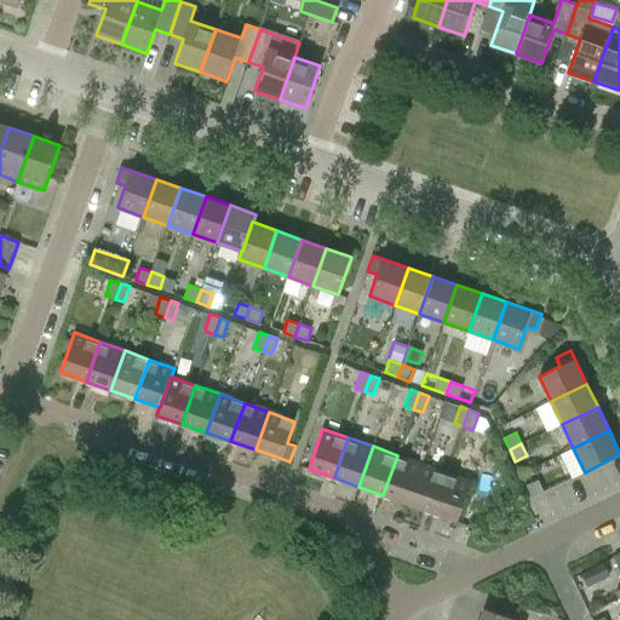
[(397,455),(383,495),(408,504),(422,464),(397,455)]
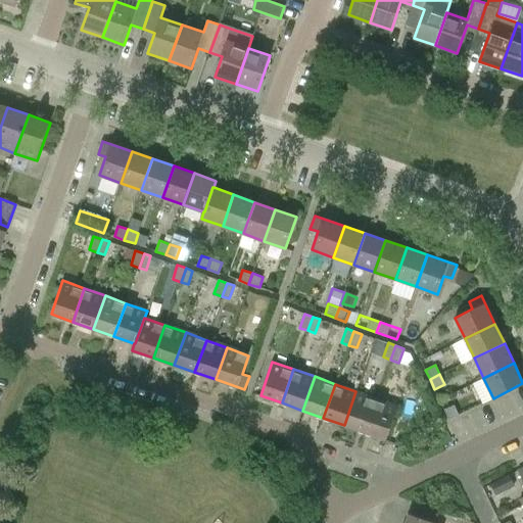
[(355,391),(344,425),(365,432),(377,398),(355,391)]
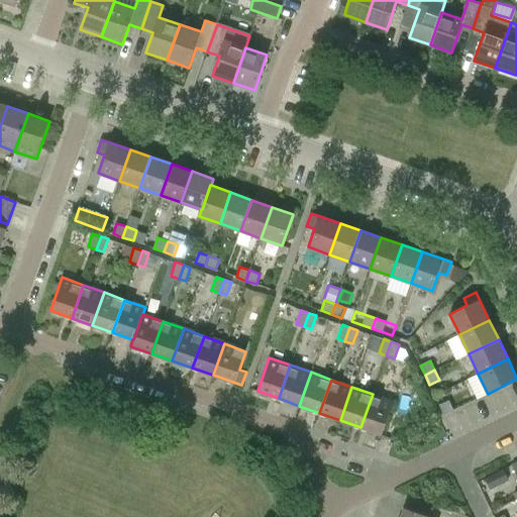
[(382,434),(394,401),(373,394),(360,427),(382,434)]
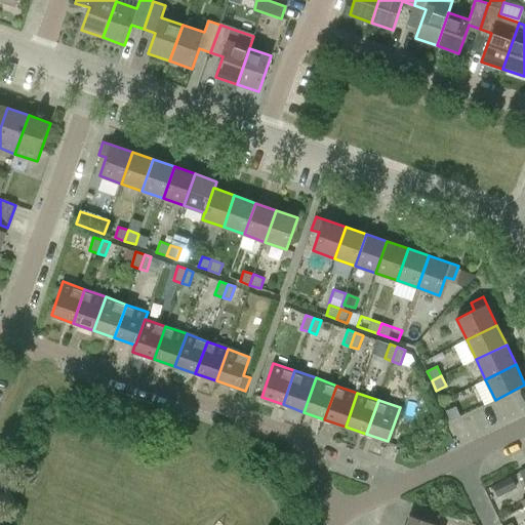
[(446,411),(451,421),(460,416),(456,406),(446,411)]
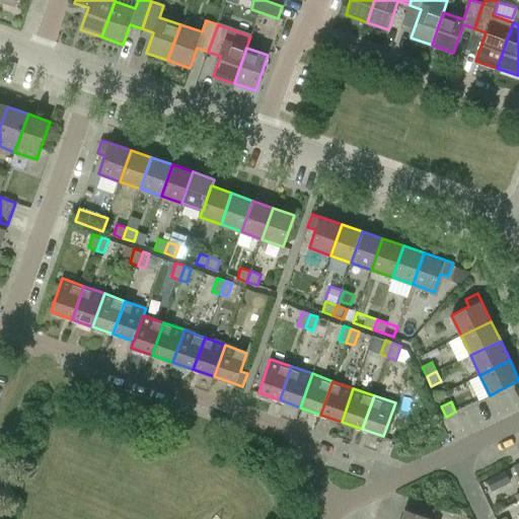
[(505,470),(487,479),(492,492),(511,483),(505,470)]
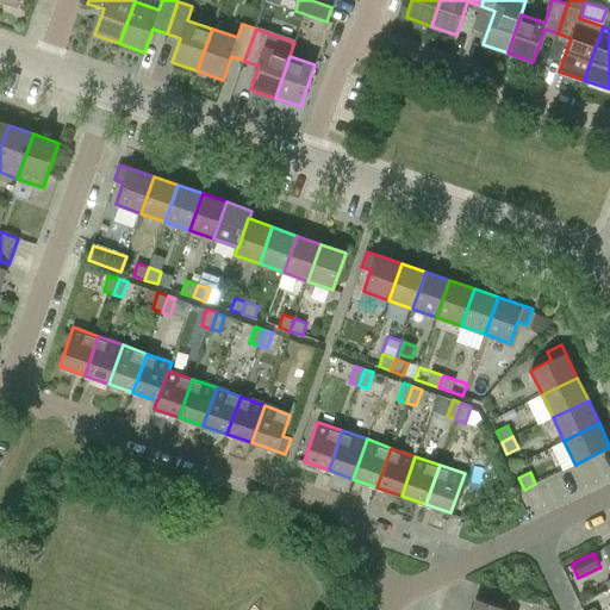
[(509,609),(508,609),(510,601),(495,595),(492,604),(477,599),(473,609),(509,609)]
